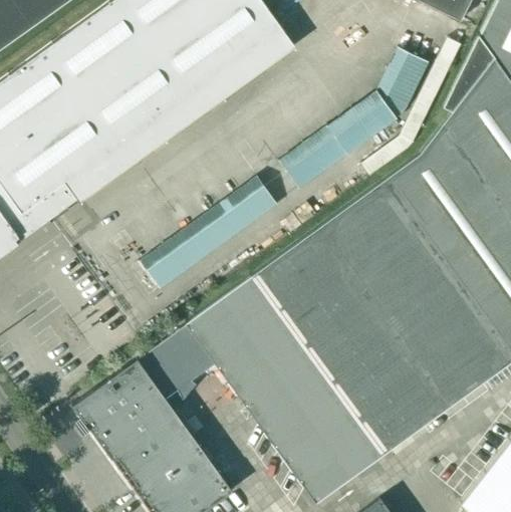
[(0,258),(80,201),(67,183),(283,29),(261,0),(115,0),(0,82),(0,258)]
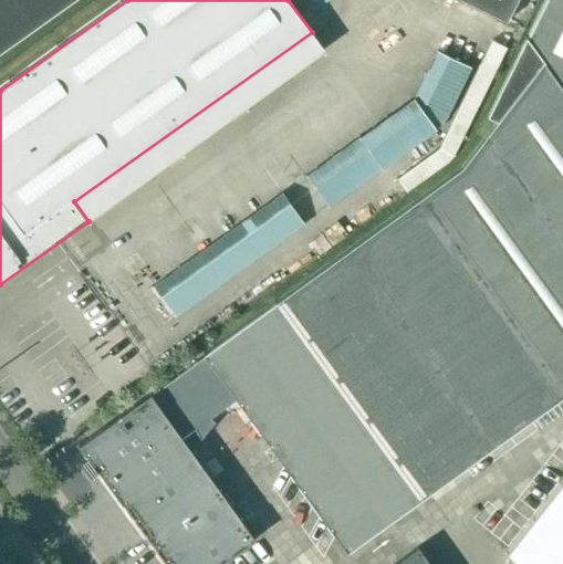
[(0,0),(0,53),(74,0),(0,0)]
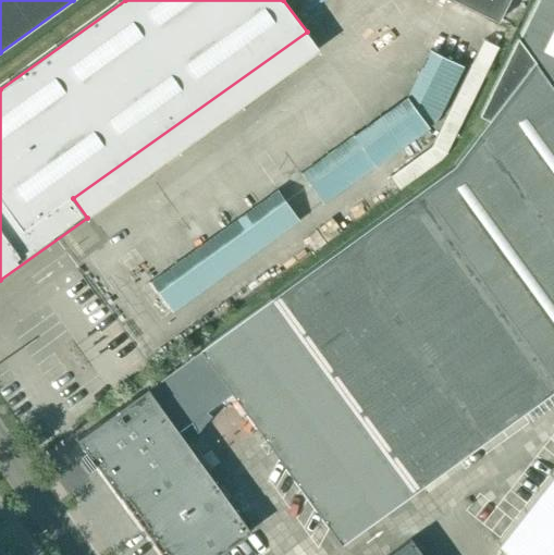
[(344,546),(553,393),(553,0),(540,0),(520,40),(537,64),(456,169),(204,352),(204,353),(150,391),(149,390),(81,440),(163,554),(221,554),(253,533),(181,433),(194,423),(199,432),(211,419),(208,414),(234,394),(344,546)]
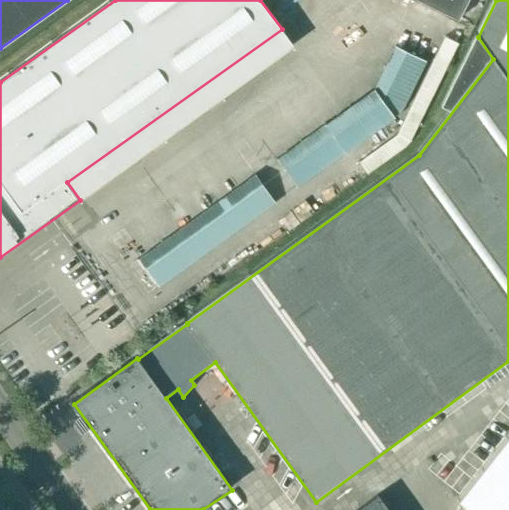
[(415,0),(460,22),(471,0),(415,0)]
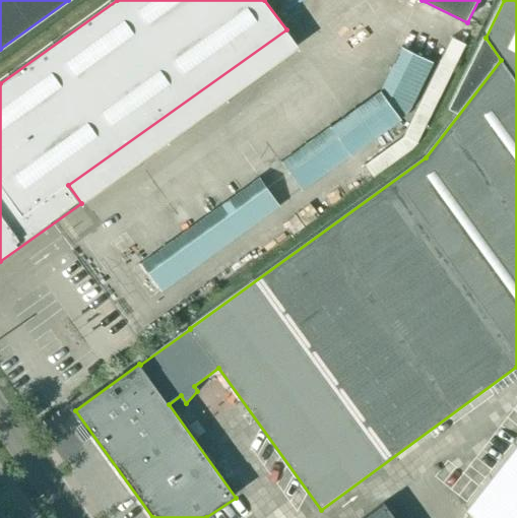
[(304,193),(403,121),(413,109),(435,64),(402,48),(381,91),(281,163),(304,193)]
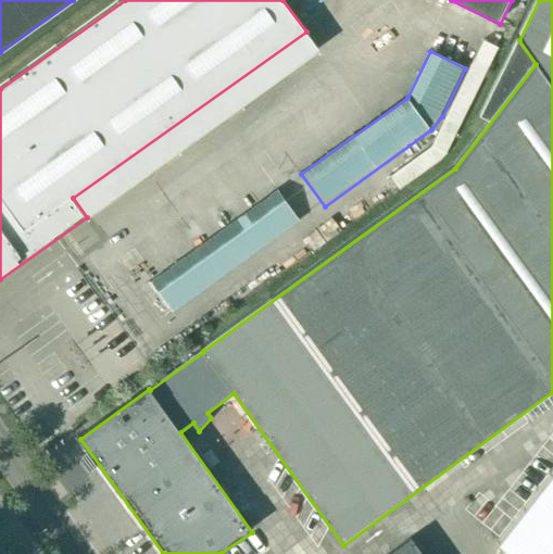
[(175,314),(301,223),(279,191),(152,282),(175,314)]
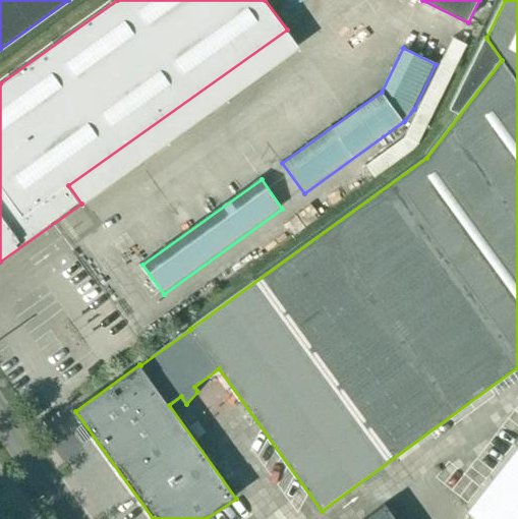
[(517,448),(468,512),(476,518),(517,518),(517,448)]
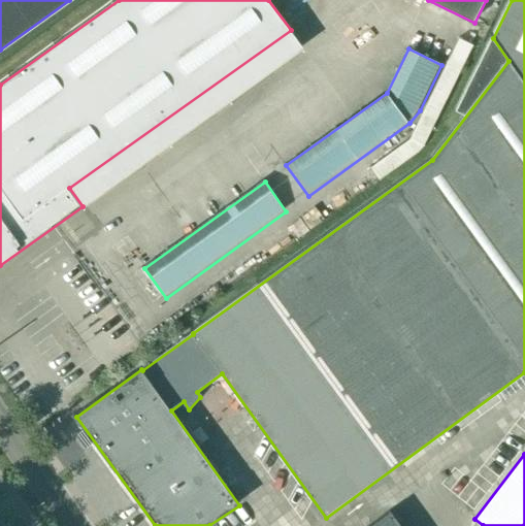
[(401,525),(392,513),(374,525),(401,525)]
